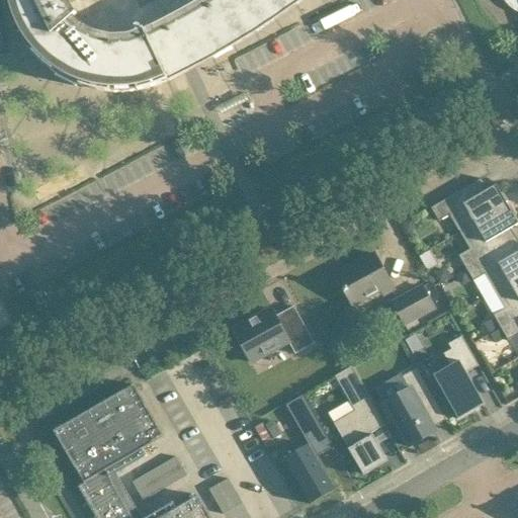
[(6,0),(9,9),(16,28),(26,46),(39,61),(56,74),(73,83),(92,89),(111,92),(132,92),(151,88),(169,81),(165,71),(206,50),(211,60),(235,46),(254,34),(277,19),(297,5),(293,0),(6,0)]
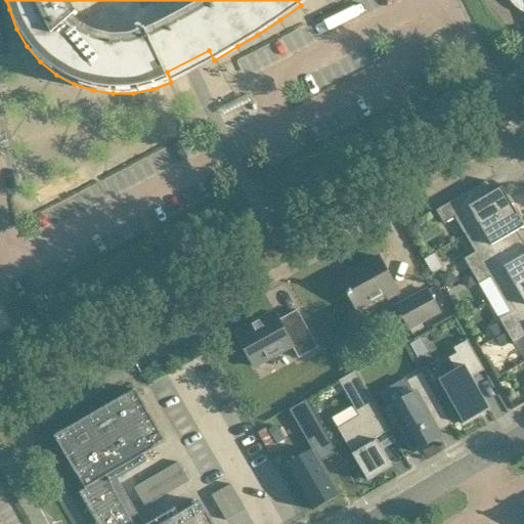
[(466,234),(514,207),(512,205),(515,204),(509,194),(507,195),(503,187),(494,192),(488,181),(436,211),(444,224),(456,217),(466,234)]
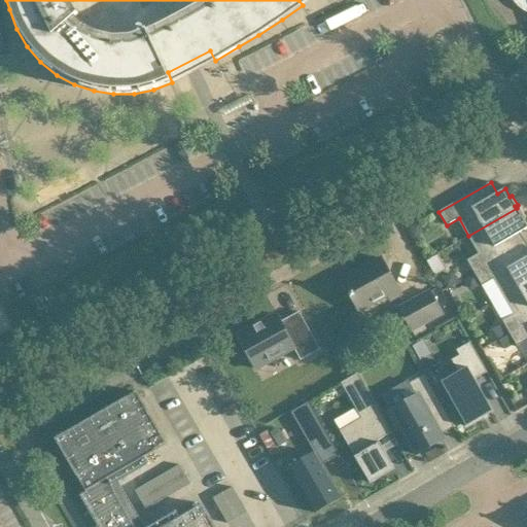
[(517,208),(468,236),(479,253),(467,260),(475,273),(526,243),(520,233),(526,227),(526,226),(523,219),(525,218),(520,209),(518,211),(517,208)]
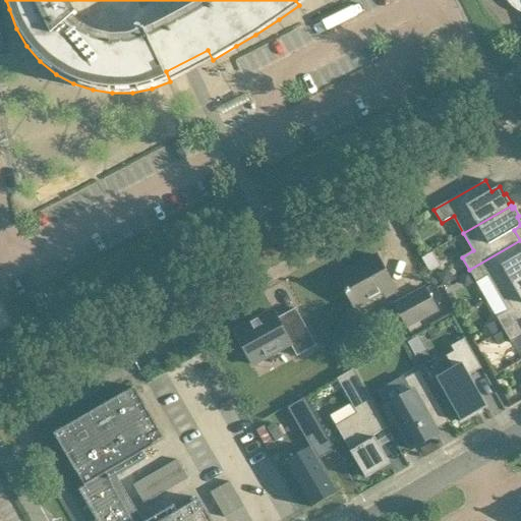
[(414,220),(404,225),(409,234),(415,231),(417,226),(414,220)]
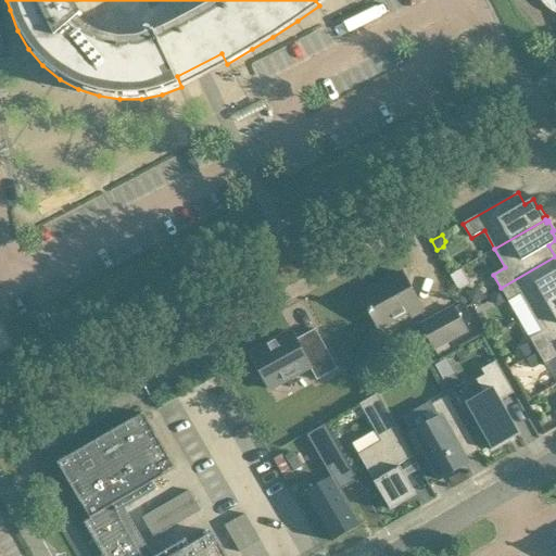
[(521,294),(532,313),(555,299),(555,257),(555,256),(501,288),(501,289),(507,301),(508,302),(521,294)]
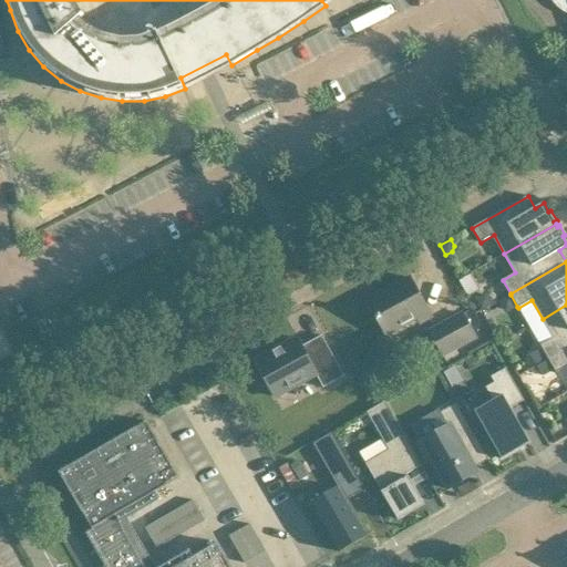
[(432,316),(422,297),(411,278),(368,301),(387,336),(416,318),(420,323),(432,316)]
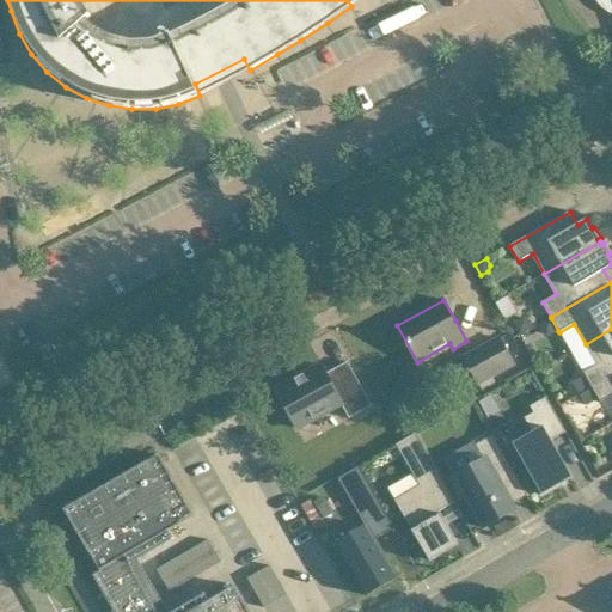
[(525,317),(514,323),(521,335),(532,329),(525,317)]
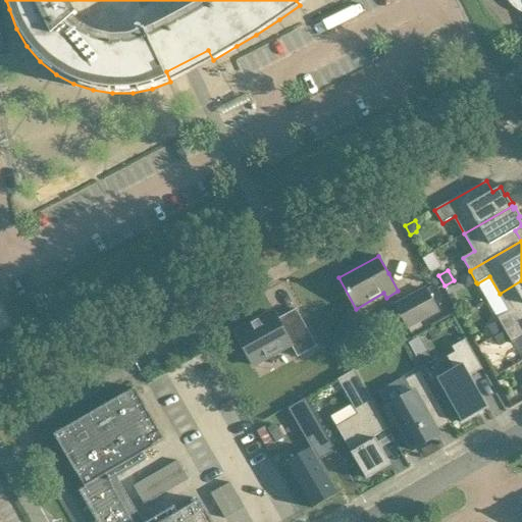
[(470,271),(459,277),(462,283),(471,285),(476,282),(470,271)]
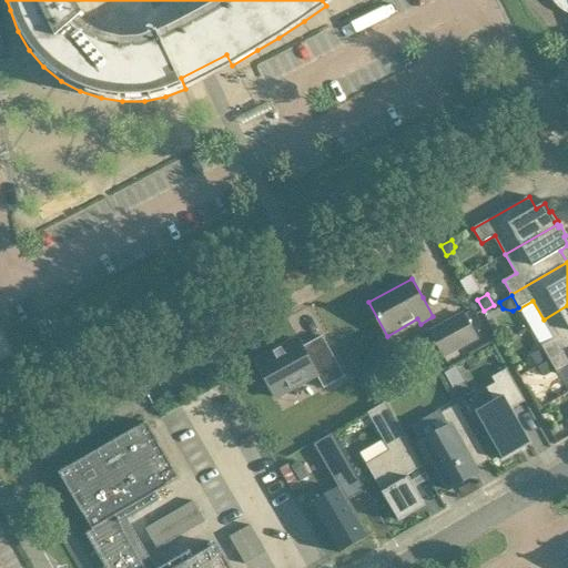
[(541,346),(549,359),(567,348),(567,305),(544,320),(555,338),(541,346)]
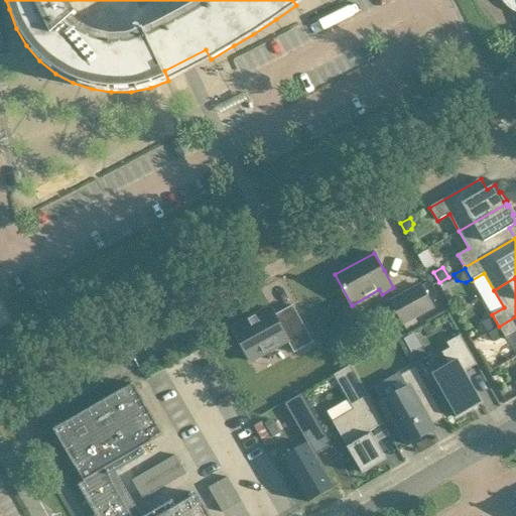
[(56,295),(50,285),(33,294),(39,304),(56,295)]
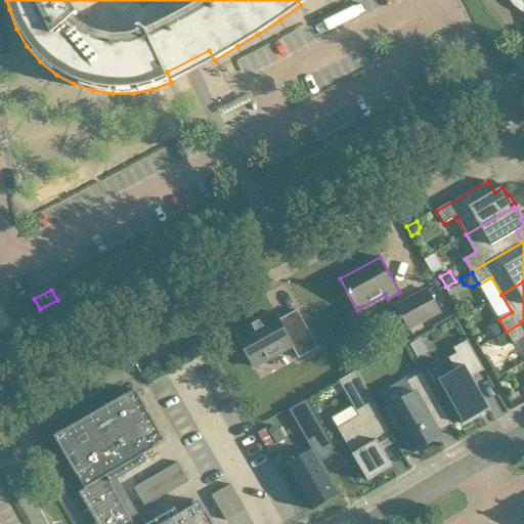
[(397,307),(409,329),(440,311),(429,290),(397,307)]
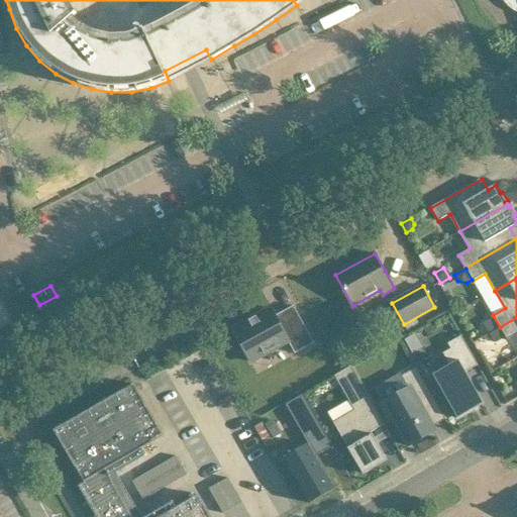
[(273,309),(233,331),(251,363),(289,342),(296,354),(314,344),(294,307),(277,316),(273,309)]
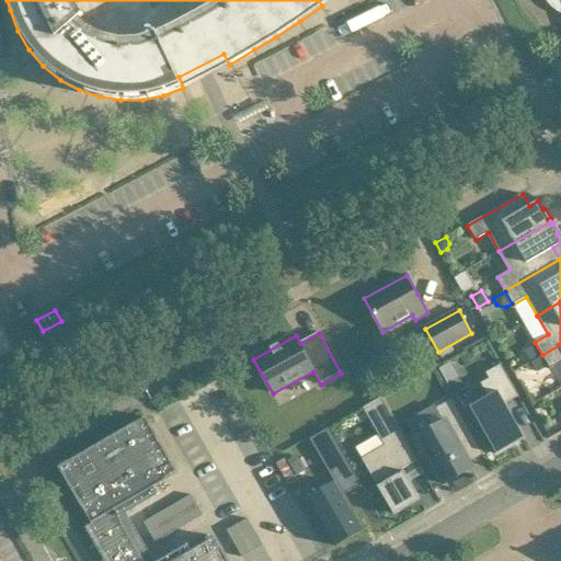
[(427,335),(415,342),(422,354),(434,347),(427,335)]
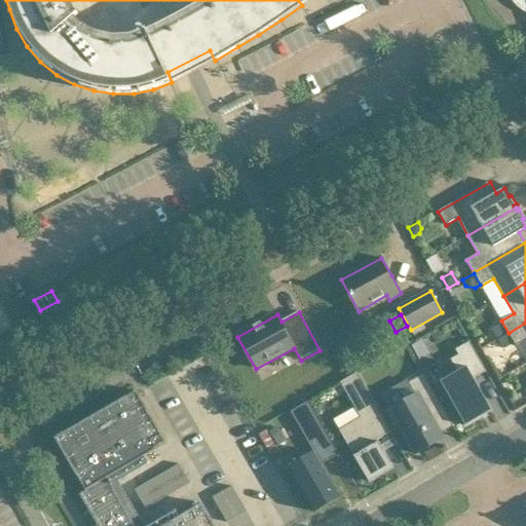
[(525,340),(525,323),(509,333),(517,346),(525,340)]
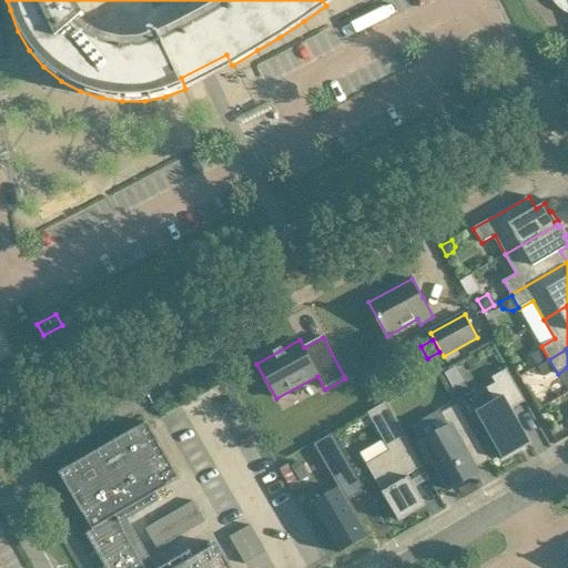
[(456,365),(444,372),(453,388),(465,382),(456,365)]
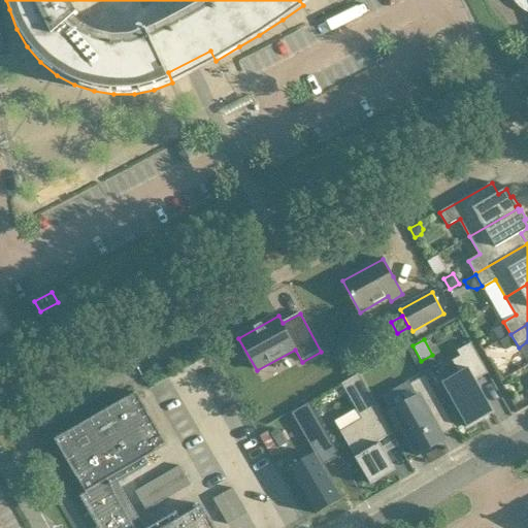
[(488,415),(494,411),(475,380),(488,372),(471,342),(457,351),(460,356),(457,358),(453,360),(454,363),(459,372),(442,383),(464,422),(466,425),(466,424),(467,426),(488,415)]
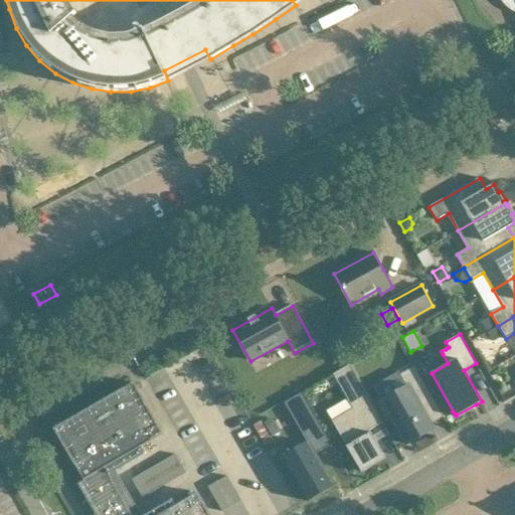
[(333,420),(332,421),(347,447),(362,473),(386,459),(371,433),(370,433),(369,431),(382,422),(349,365),(333,374),(347,398),(353,408),(333,420)]
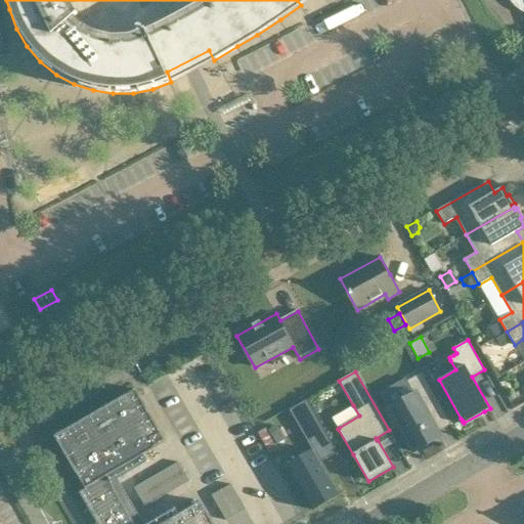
[(428,411),(440,405),(422,373),(407,381),(415,393),(385,409),(395,428),(399,425),(415,452),(441,437),(438,432),(428,411)]
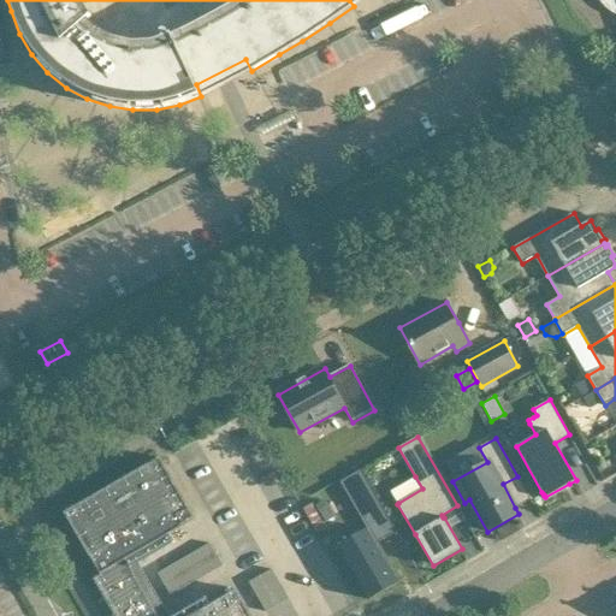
[(196,520),(196,519),(160,458),(65,514),(100,575),(94,579),(114,615),(252,615),(237,590),(211,604),(207,597),(173,615),(169,615),(138,563),(175,543),(170,534),(196,520)]
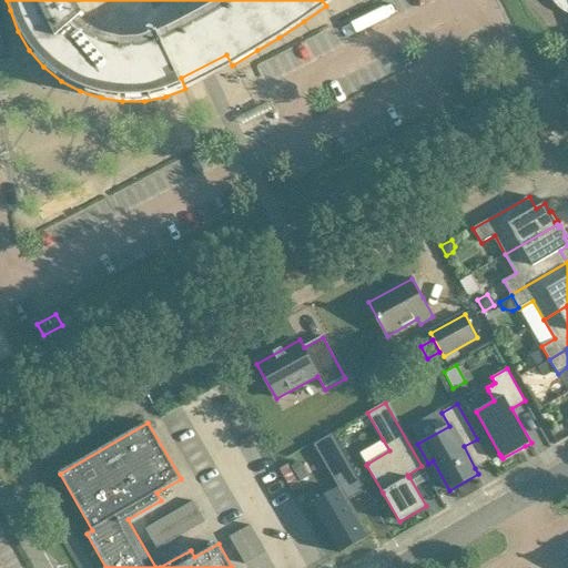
[(334,434),(314,445),(322,457),(327,455),(352,498),(366,490),(334,434)]
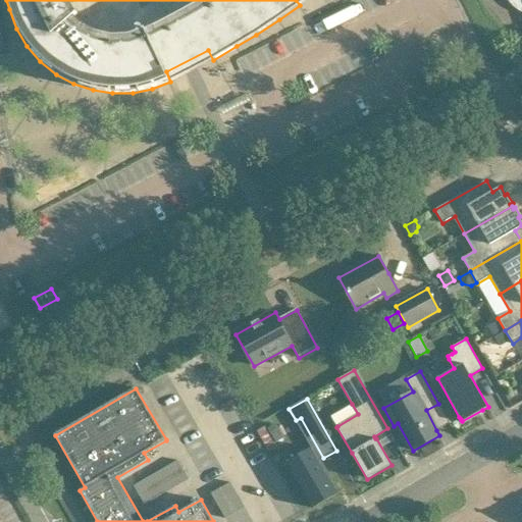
[(262,402),(248,410),(269,450),(284,441),(262,402)]
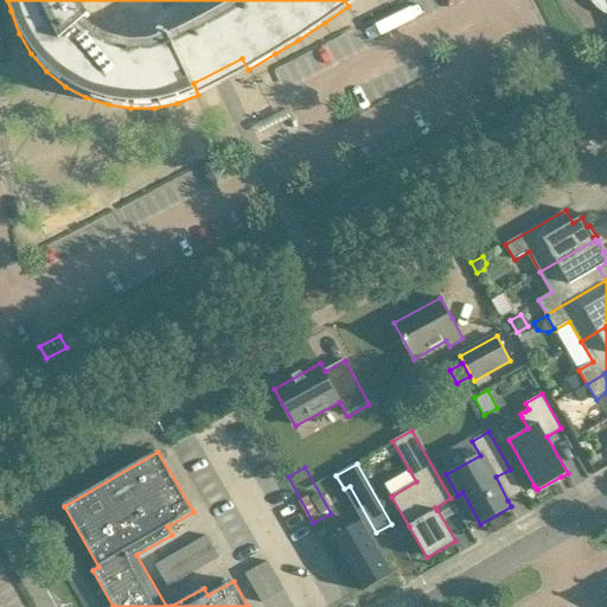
[(362,522),(333,538),(364,590),(393,574),(362,522)]
